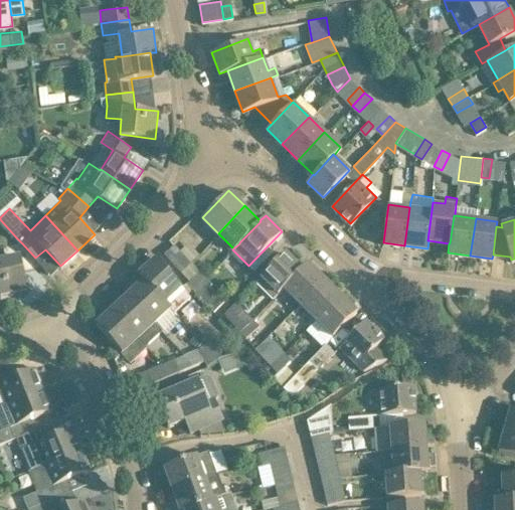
[(1,241),(0,241),(0,294),(27,289),(23,269),(19,253),(5,257),(1,241)]
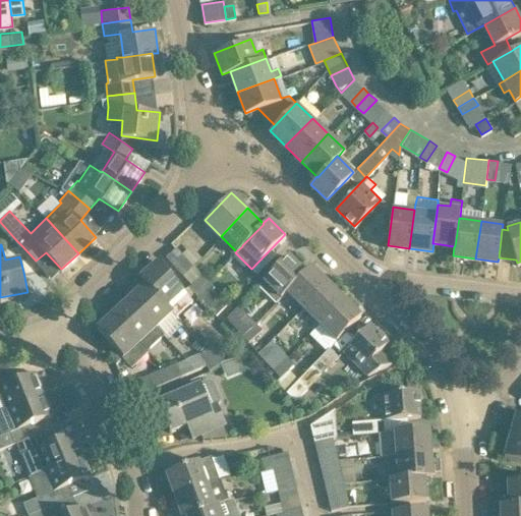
[(176,246),(166,254),(183,274),(193,265),(176,246)]
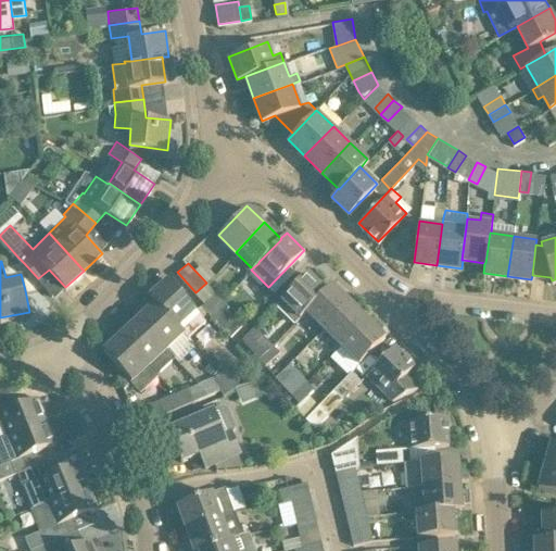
[(299,316),(305,310),(326,289),(325,288),(307,271),(280,298),(299,316)]
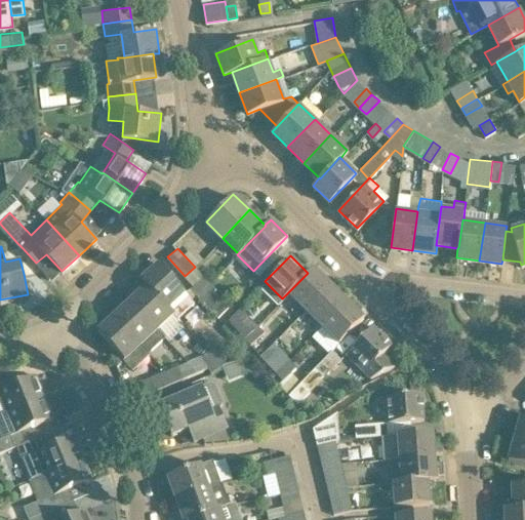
[(177,316),(194,301),(158,262),(142,278),(147,283),(168,307),(173,312),(177,316)]
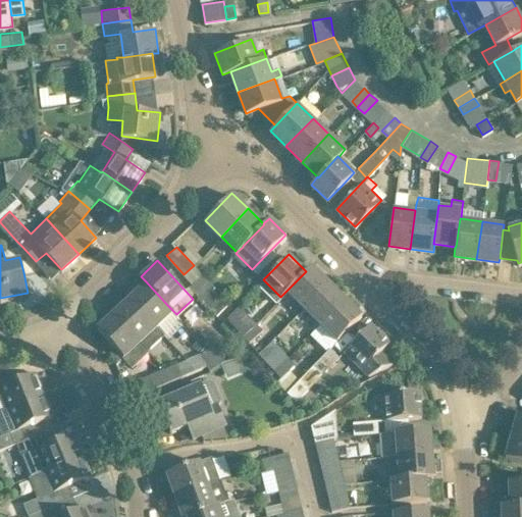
[(194,265),(184,274),(192,282),(189,286),(195,293),(208,279),(195,264),(194,265)]
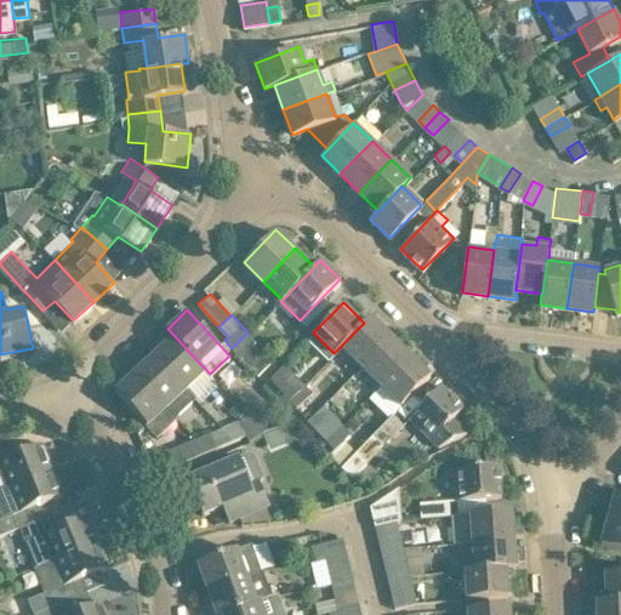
[(341,346),(360,365),(391,335),(370,315),(363,322),(364,323),(341,346)]
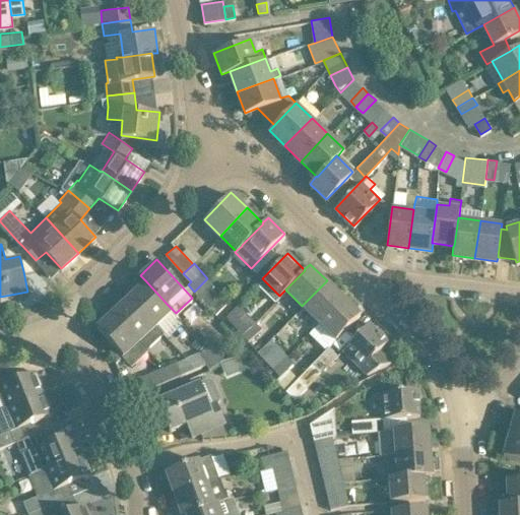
[(213,285),(207,278),(194,292),(200,298),(213,285)]
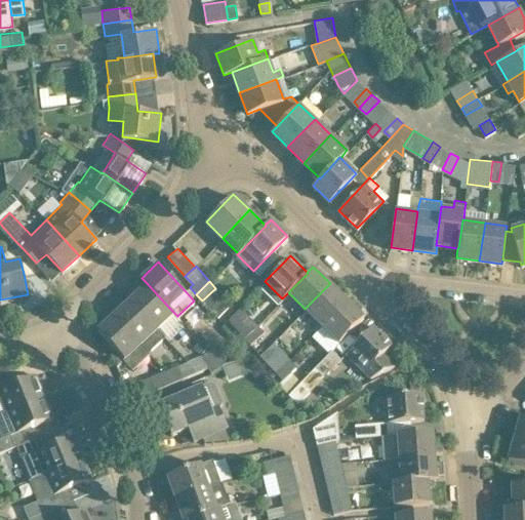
[(168,307),(147,283),(130,298),(157,327),(173,312),(168,307)]
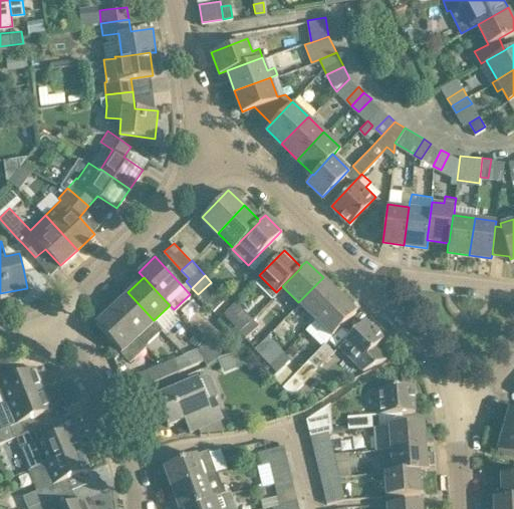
[(298,302),(315,318),(339,293),(323,277),(298,302)]
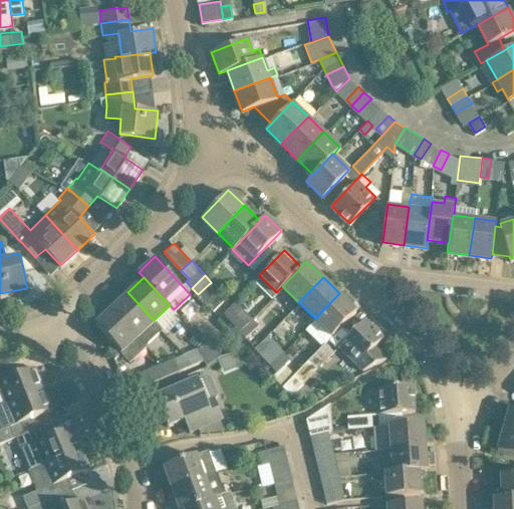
[(161,328),(154,320),(127,292),(111,307),(139,335),(145,342),(161,328)]
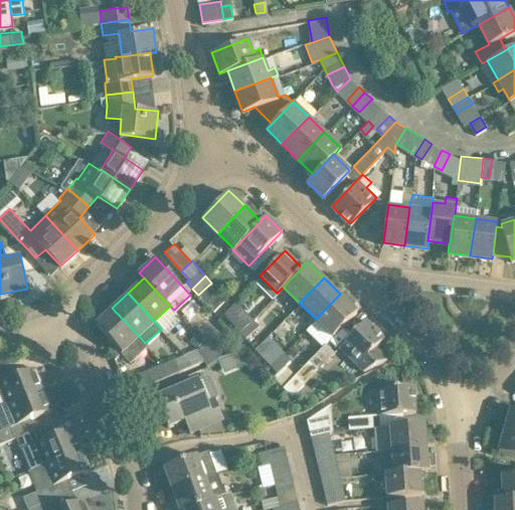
[(340,294),(316,319),(332,335),(357,310),(340,294)]
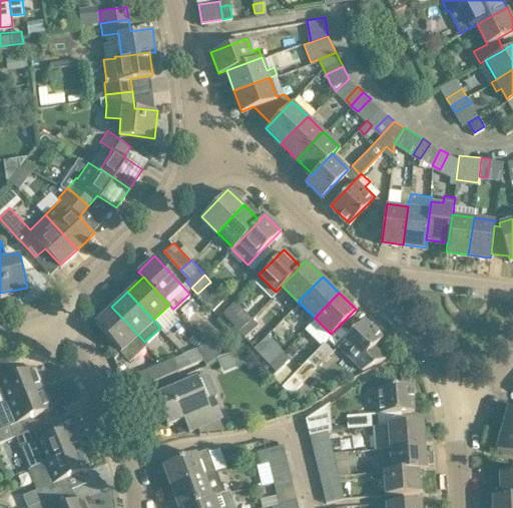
[(235,299),(222,312),(238,329),(250,316),(235,299)]
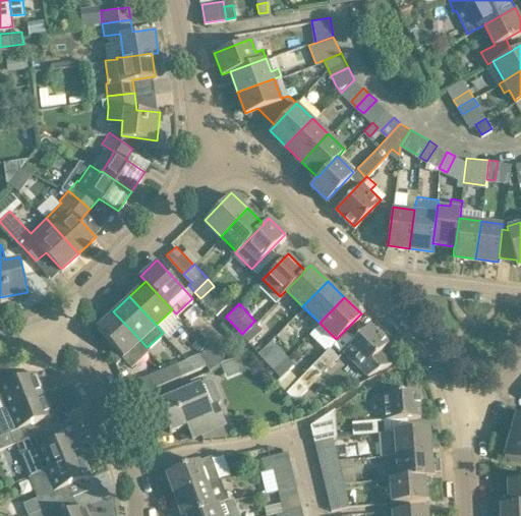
[(140,340),(113,311),(97,327),(123,355),(140,340)]
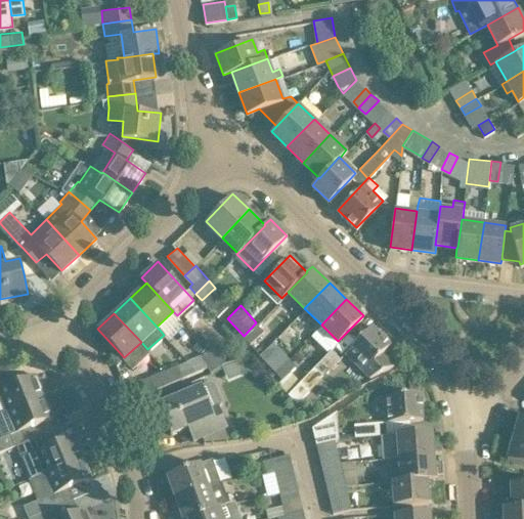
[(256,322),(244,336),(250,342),(263,330),(256,322)]
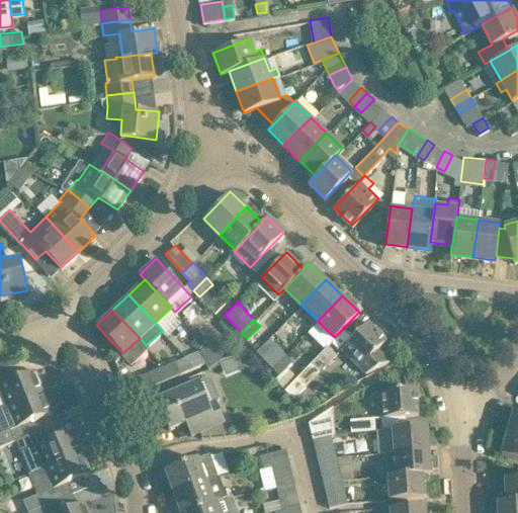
[(341,347),(359,365),(365,371),(391,360),(377,347),(385,339),(367,321),(341,347)]
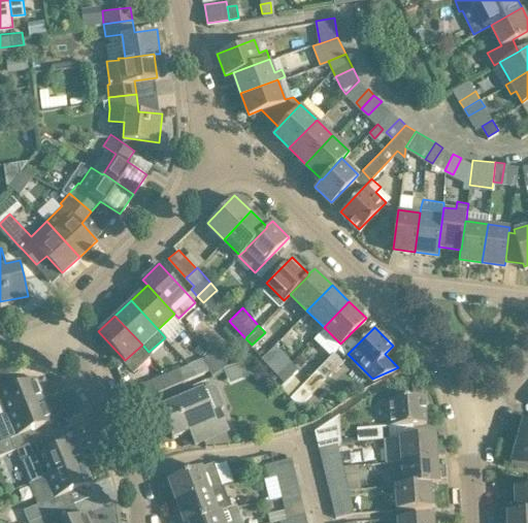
[(218,348),(209,352),(219,368),(226,364),(218,348)]
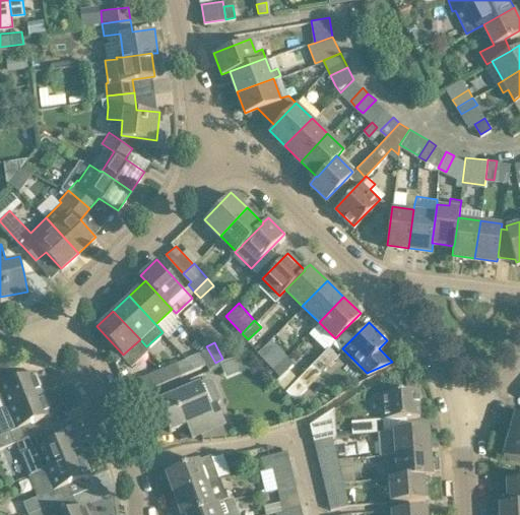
[(263,357),(273,368),(285,355),(276,344),(263,357)]
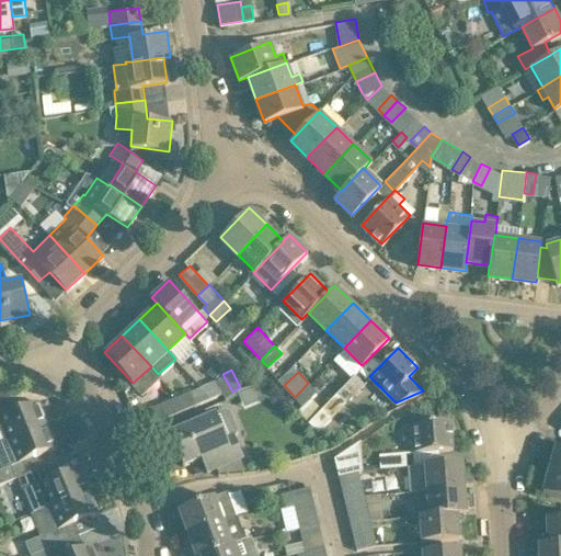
[(336,392),(346,400),(364,382),(355,373),(336,392)]
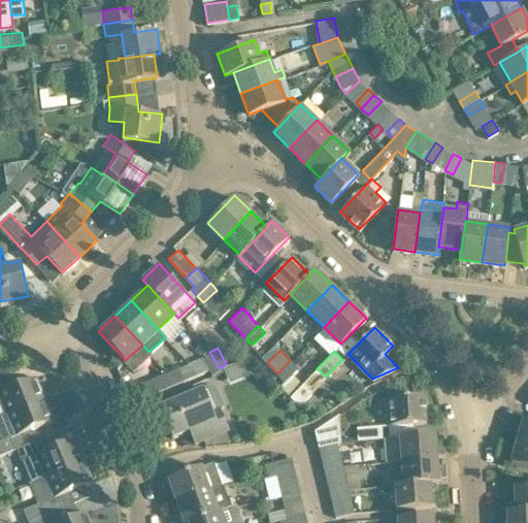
[(219,368),(209,352),(202,357),(208,368),(210,372),(219,368)]
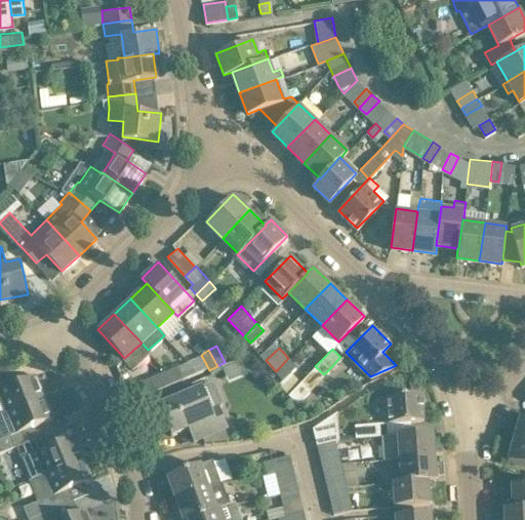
[(288,358),(276,371),(282,377),(295,365),(288,358)]
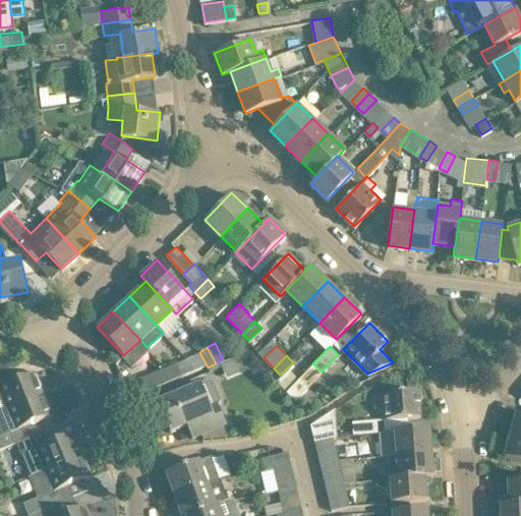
[(0,369),(4,368),(8,366),(4,357),(0,358),(0,369)]
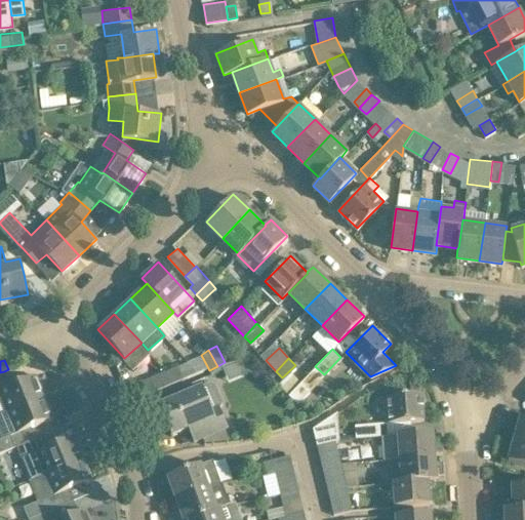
[(166,369),(171,382),(183,376),(177,365),(177,364),(166,369)]
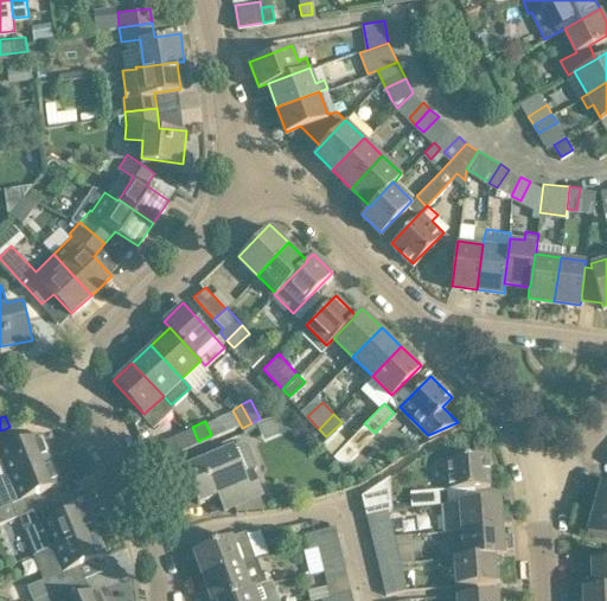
[(165,439),(171,453),(198,441),(192,427),(165,439)]
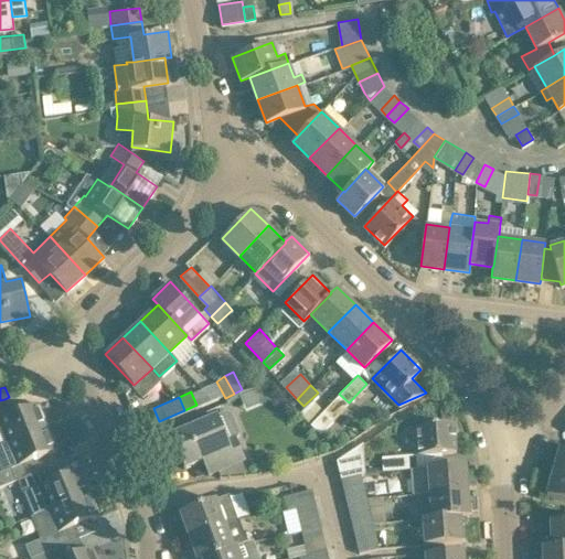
[(299,412),(310,422),(323,409),(313,398),(299,412)]
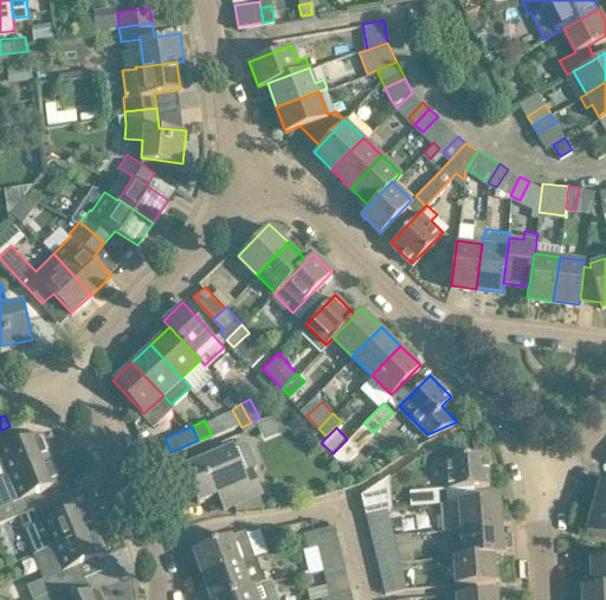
[(0,452),(7,472),(8,472),(51,455),(42,430),(11,443),(5,428),(0,430),(0,452)]
